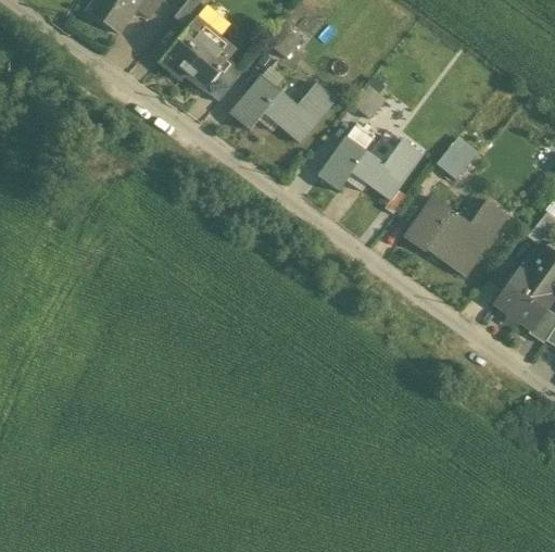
[(95,0),(88,10),(120,30),(137,7),(141,0),(95,0)]
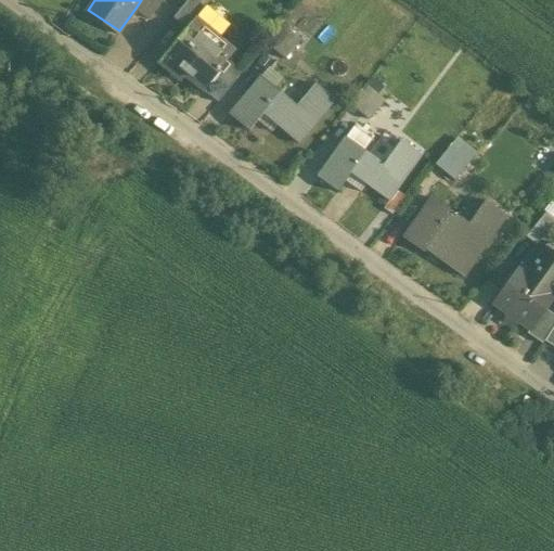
[(141,0),(137,7),(149,15),(159,0),(141,0)]
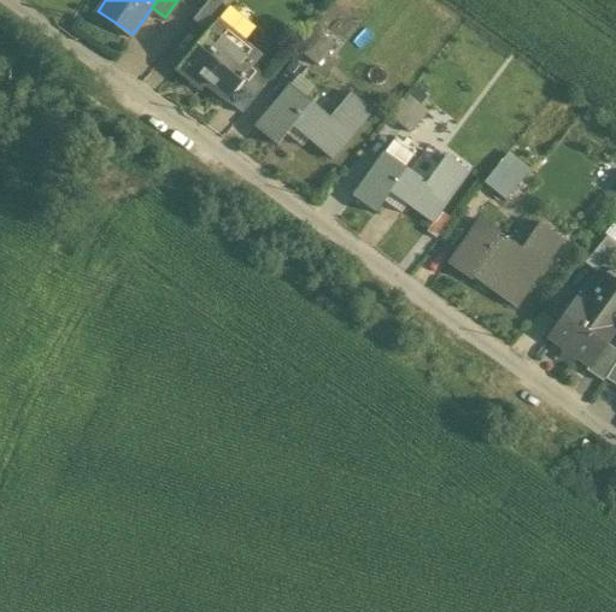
[(206,0),(194,16),(209,28),(211,24),(212,25),(229,5),(223,0),(206,0)]
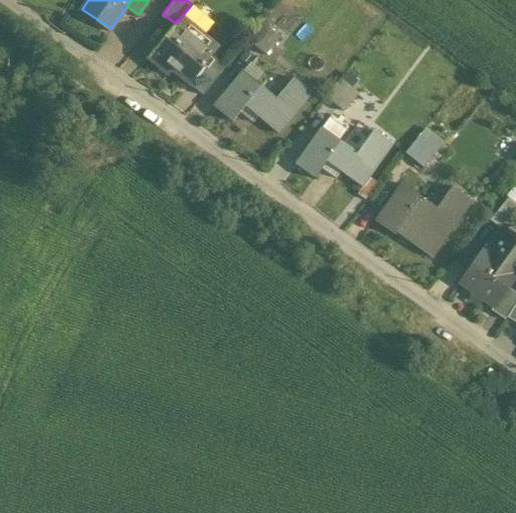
[(213,22),(192,4),(178,21),(198,37),(203,31),(205,32),(213,22)]
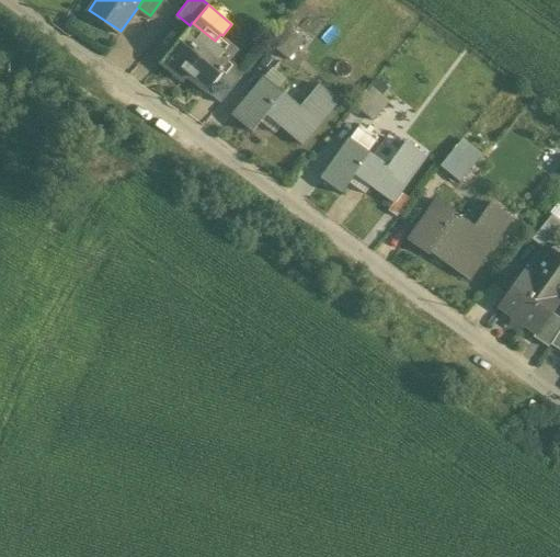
[(193,23),(192,22),(190,25),(161,60),(174,71),(178,66),(206,90),(207,89),(223,69),(221,69),(225,65),(230,58),(238,48),(223,35),(220,34),(215,41),(193,23)]
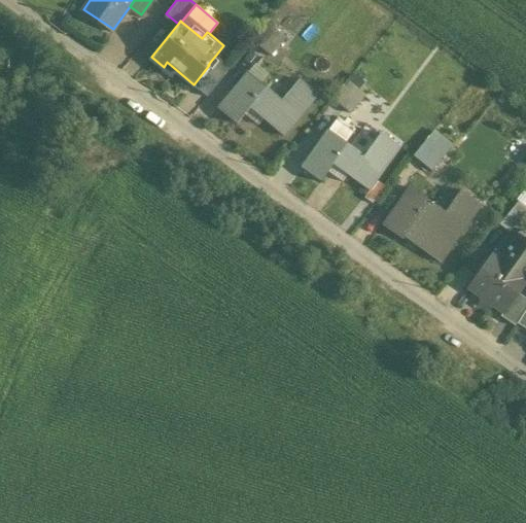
[(286,36),(268,21),(252,39),(272,55),(286,36)]
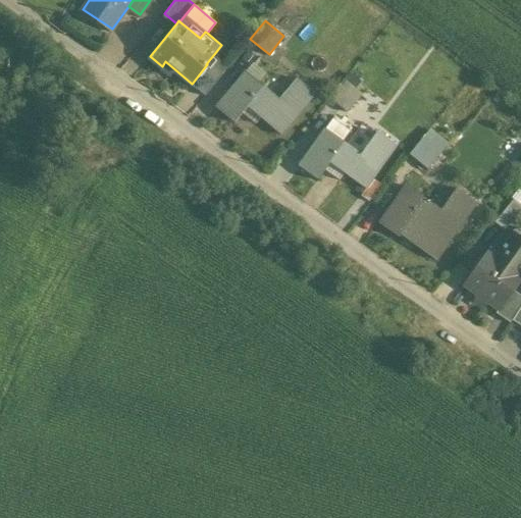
[(228,65),(214,54),(209,60),(223,70),(228,65)]
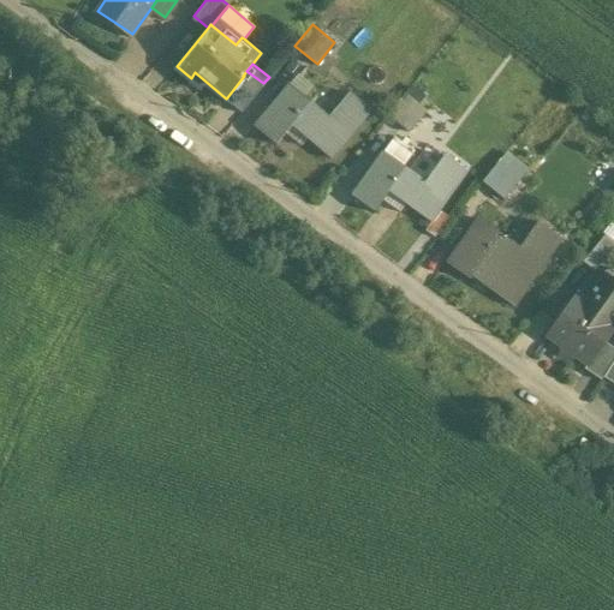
[(244,76),(227,97),(243,109),(263,84),(263,83),(246,71),(243,76),(244,76)]
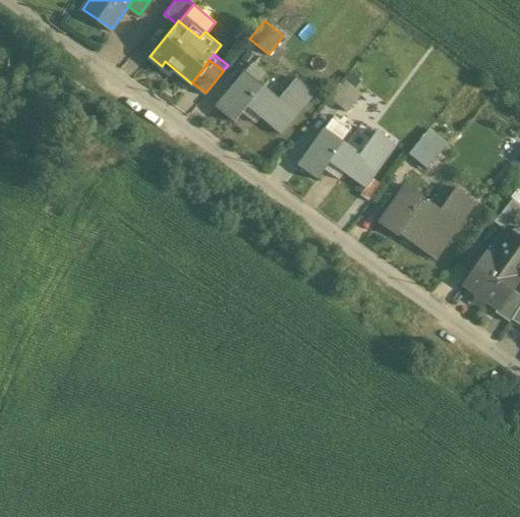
[(279,97),(245,70),(216,107),(233,120),(245,105),(279,132),(312,92),(294,77),(279,97)]
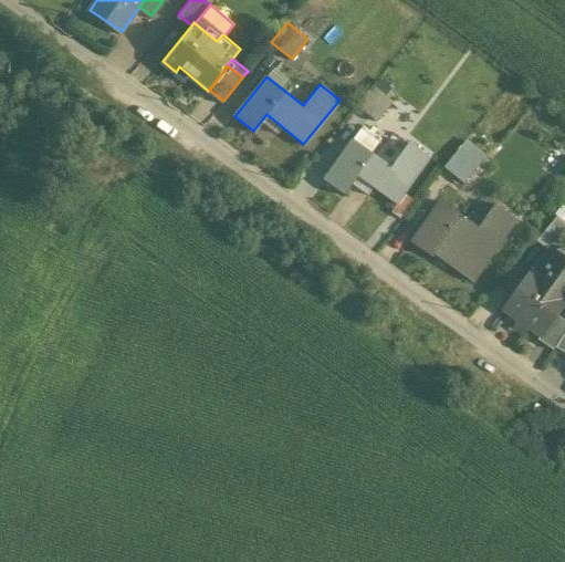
[(386,85),(378,79),(373,85),(380,91),(386,85)]
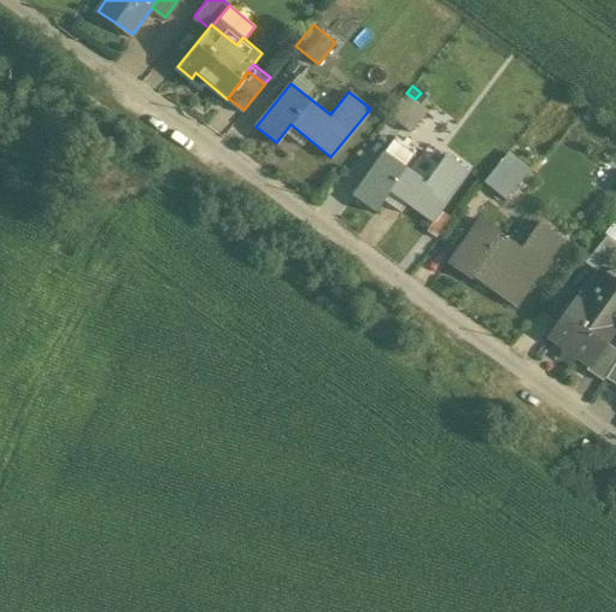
[(406,93),(406,92),(388,113),(410,130),(427,110),(415,99),(406,93)]
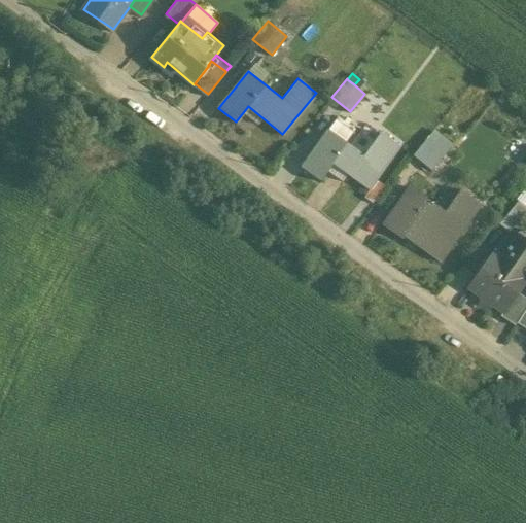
[(453,143),(433,129),(428,135),(448,150),(453,143)]
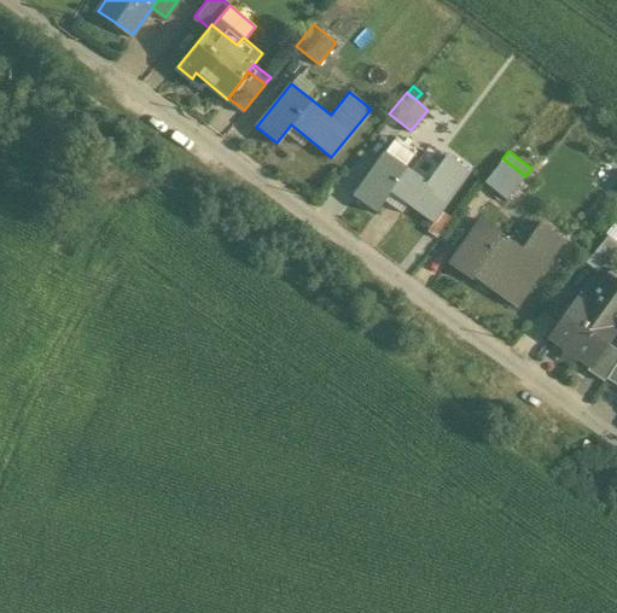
[(385,152),(353,196),(374,211),(389,192),(430,221),(467,171),(446,155),(425,182),(385,152)]
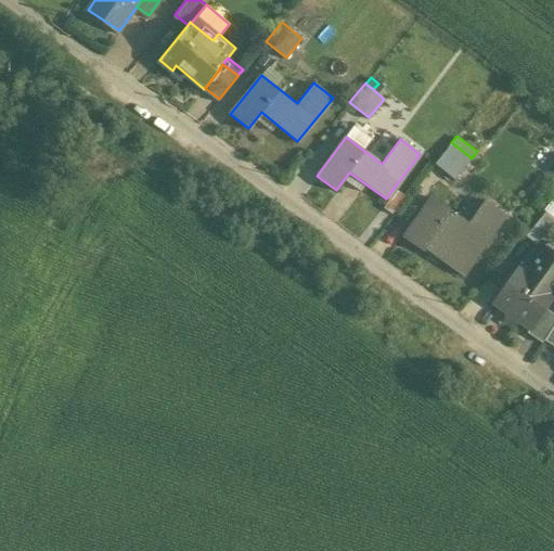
[(451,142),(436,162),(455,178),(472,158),(451,142)]
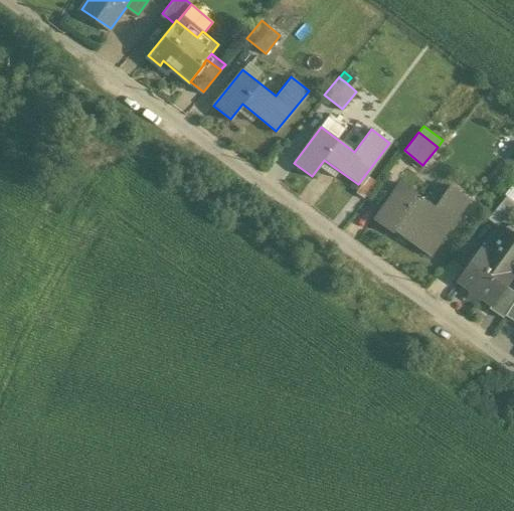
[(368,173),(357,190),(365,196),(377,179),(368,173)]
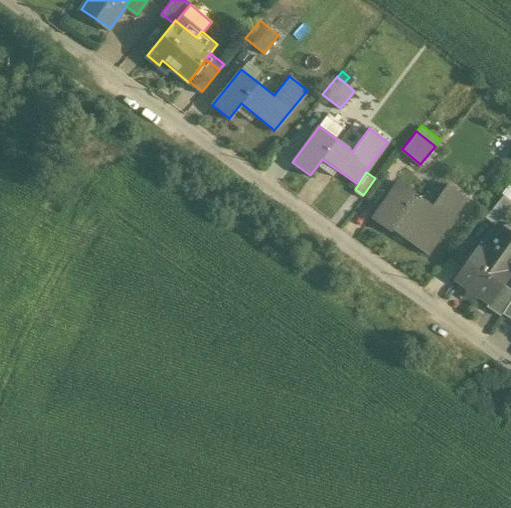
[(434,206),(398,181),(373,219),(390,231),(392,229),(423,250),(427,253),(466,196),(449,184),(434,206)]
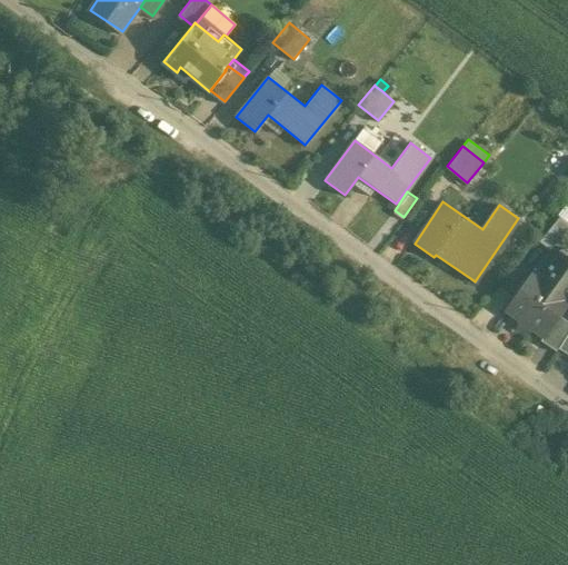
[(567,207),(540,239),(551,248),(567,227),(567,207)]
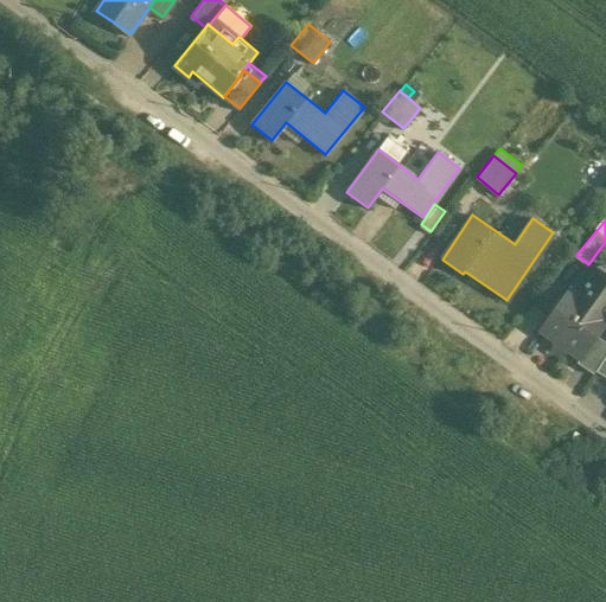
[(605,262),(592,266),(605,275),(605,262)]
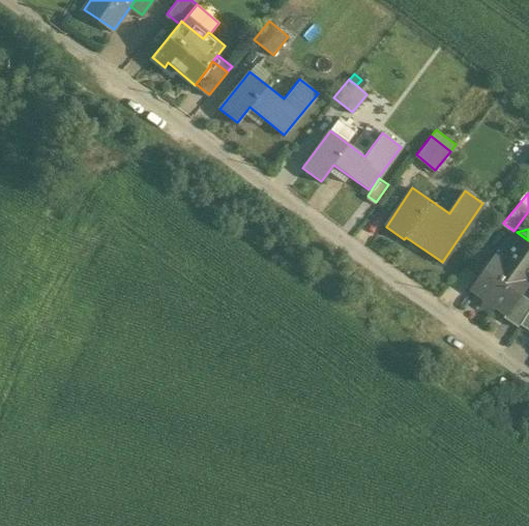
[(528,240),(517,232),(507,245),(504,242),(498,251),(528,272),(528,240)]
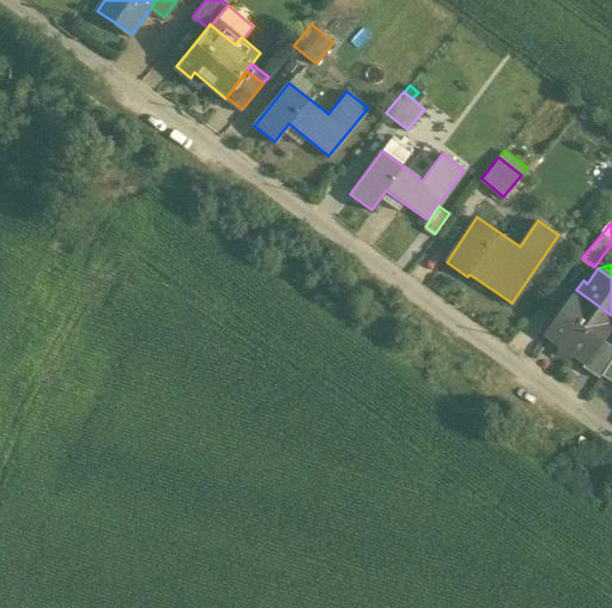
[(611,315),(576,290),(547,332),(587,359),(587,360),(604,338),(611,326),(611,315)]
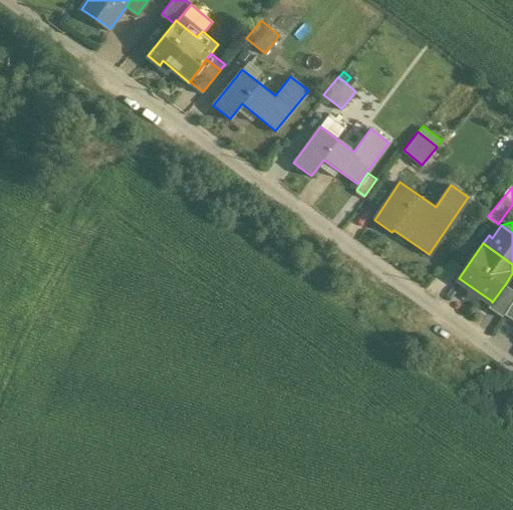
[(512,287),(506,283),(492,302),(492,301),(489,305),(503,315),(506,310),(512,299),(512,287)]
